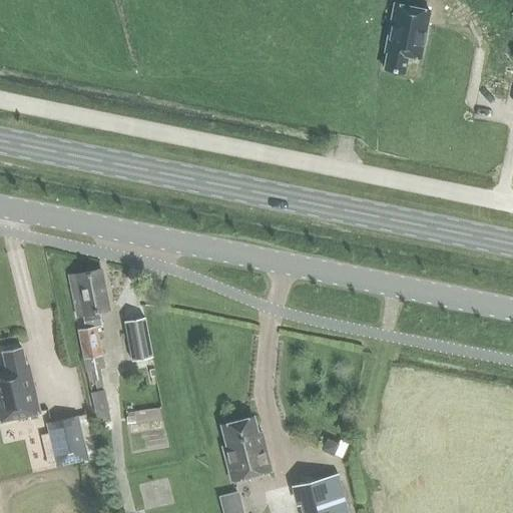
[(420,59),(429,11),(394,4),(385,52),(387,53),(384,70),(403,73),(407,56),(420,59)]
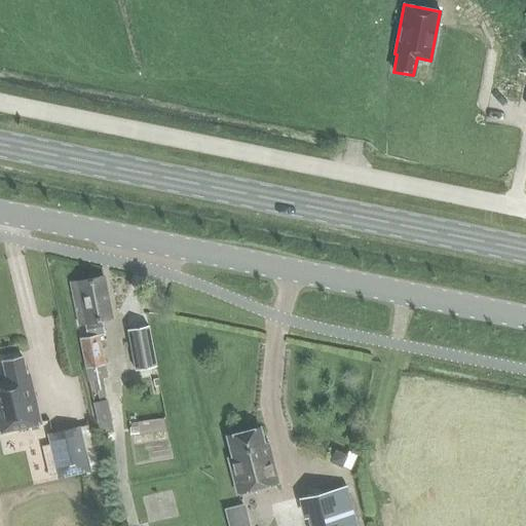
[(87,337),(80,338),(88,380),(91,380),(95,392),(104,390),(102,378),(106,377),(98,335),(104,334),(101,321),(110,318),(102,276),(70,284),(78,326),(84,325),(87,337)]
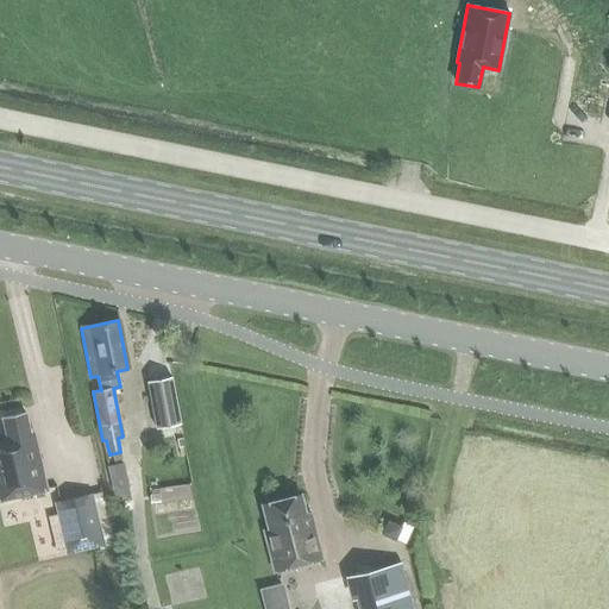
[(181,425),(171,377),(146,382),(155,429),(181,425)]
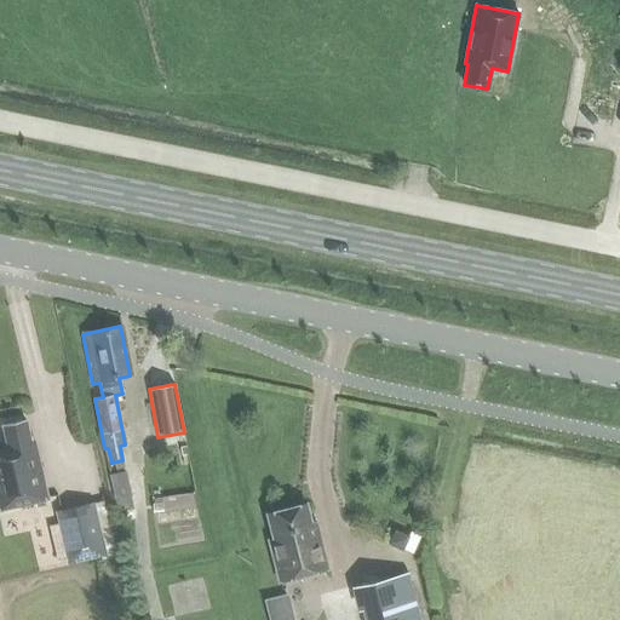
[(0,509),(46,499),(33,442),(30,443),(24,419),(1,425),(7,448),(0,449),(0,509)]
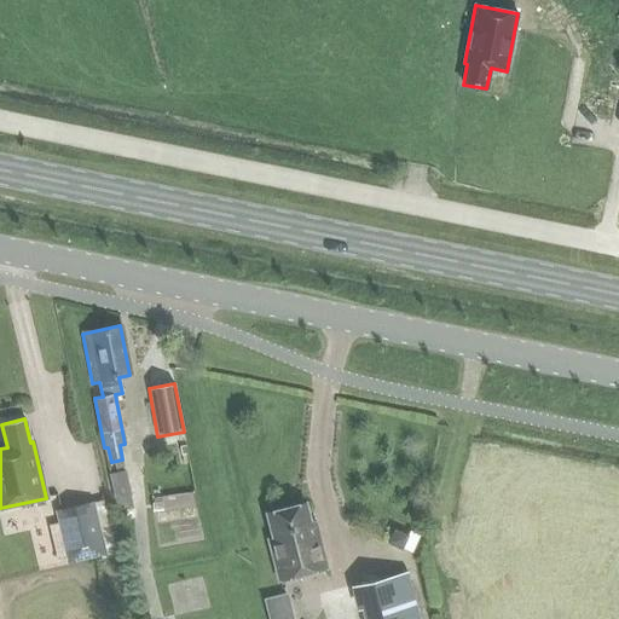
[(125,470),(108,475),(115,499),(131,495),(125,470)]
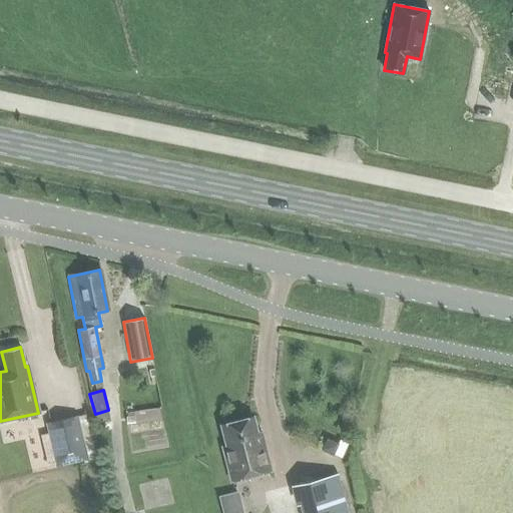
[(56,467),(88,460),(76,411),(45,419),(56,467)]
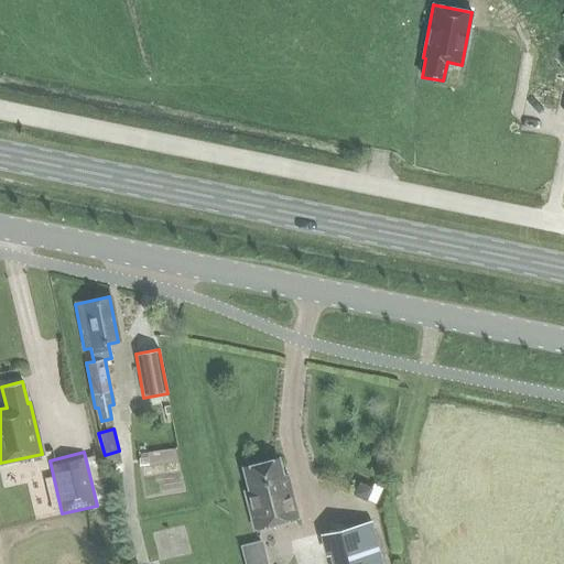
[(281,476),(277,459),(242,468),(249,491),(245,492),(253,529),(296,518),(285,475),(281,476)]
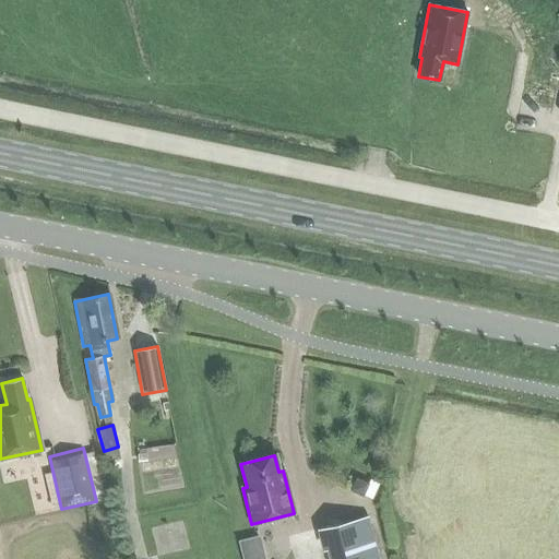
[(359,496),(369,500),(372,492),(363,488),(359,496)]
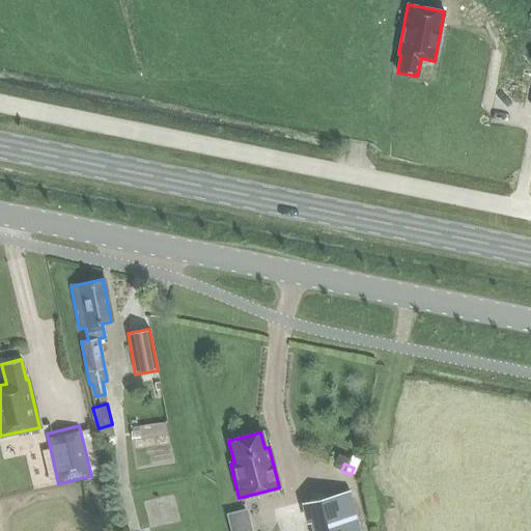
[(305,503),(312,530),(356,530),(345,492),(305,503)]
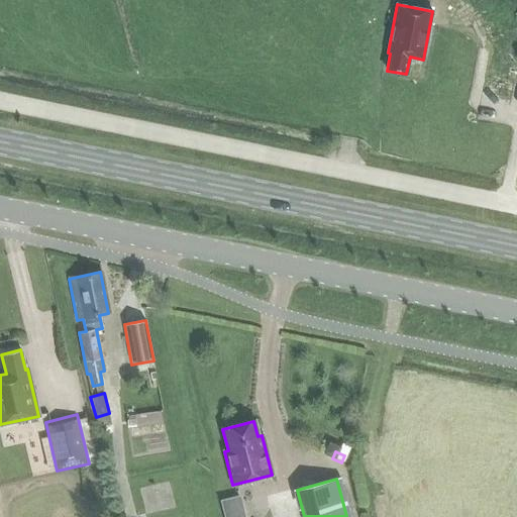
[(229,516),(249,516),(245,493),(226,497),(229,516)]
